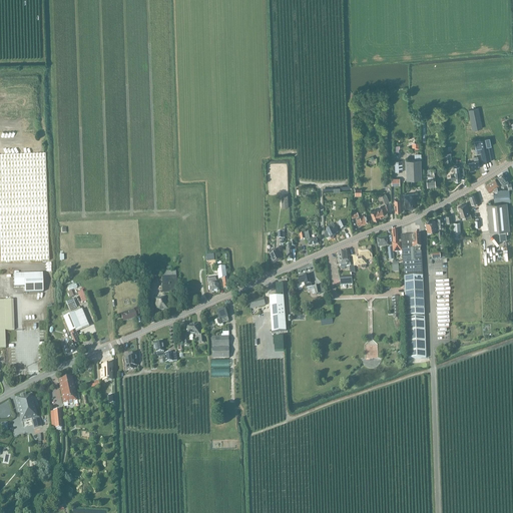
[(469,110),(473,130),(483,128),(479,108),(469,110)]
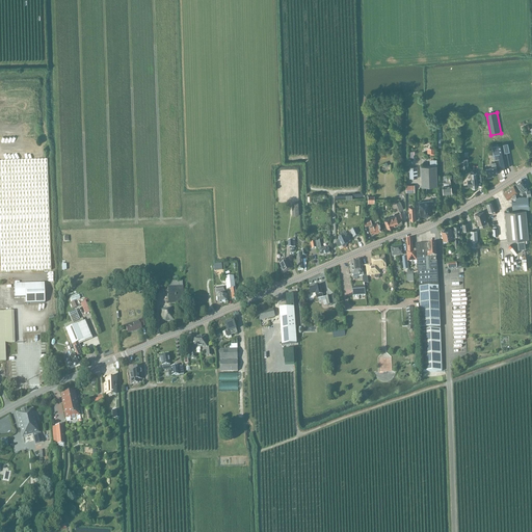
[(503,144),(493,147),(495,160),(499,159),(501,169),(509,167),(506,152),(509,152),(508,143),(503,144)]
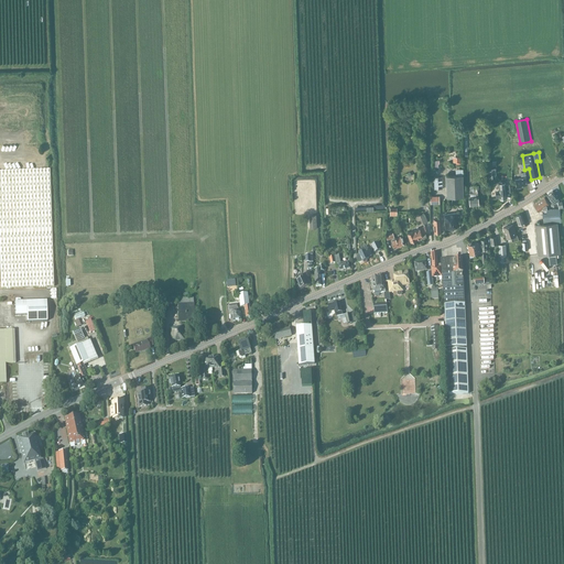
[(0,171),(0,270),(0,271),(1,289),(54,286),(50,170),(0,171)]
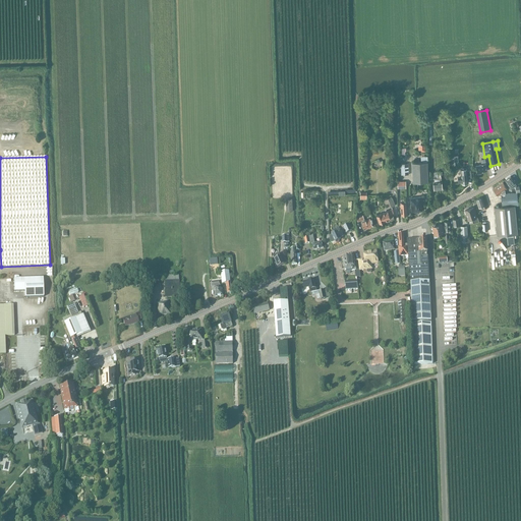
[(485,160),(480,160),(481,164),(476,165),(477,173),(478,173),(479,174),(481,173),(482,172),(487,171),(485,160)]
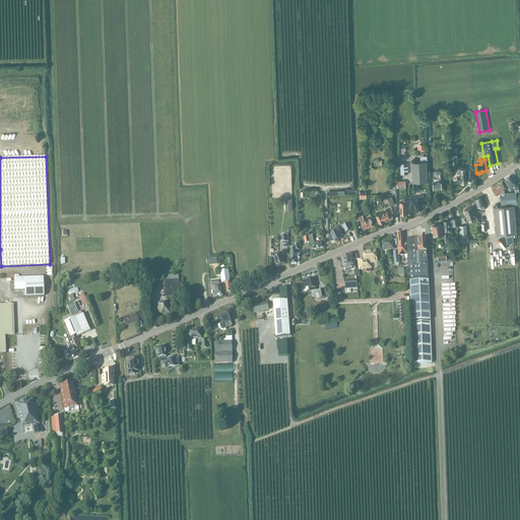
[(411,163),(412,183),(428,182),(427,161),(411,163)]
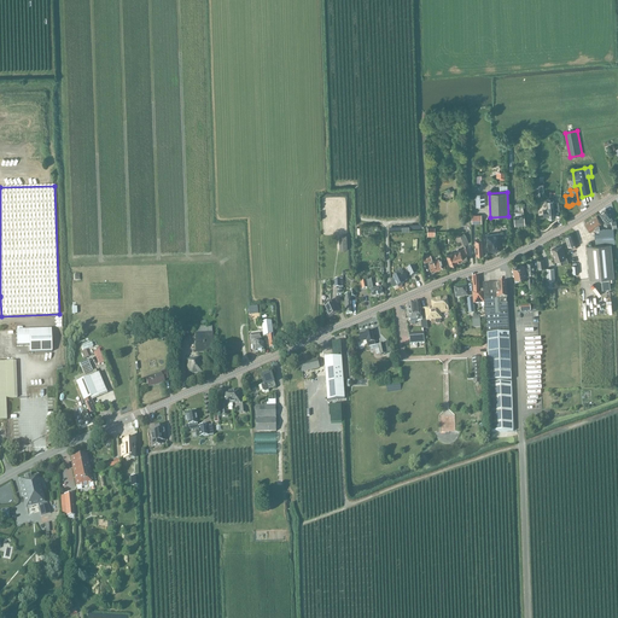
[(548,210),(543,211),(544,217),(548,216),(548,217),(555,217),(555,211),(560,211),(559,202),(554,203),(554,200),(547,202),(547,203),(548,210)]
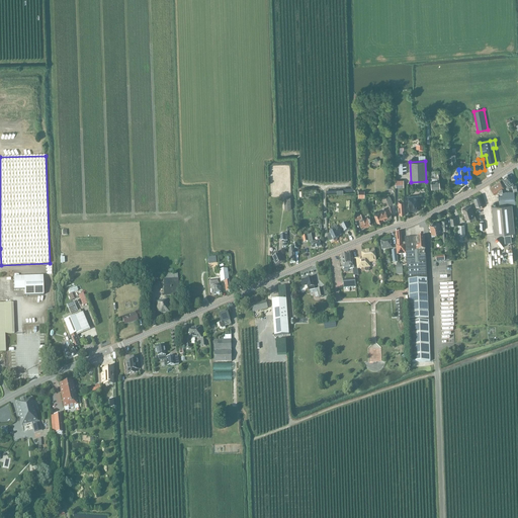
[(508,175),(502,179),(508,187),(514,183),(508,175)]
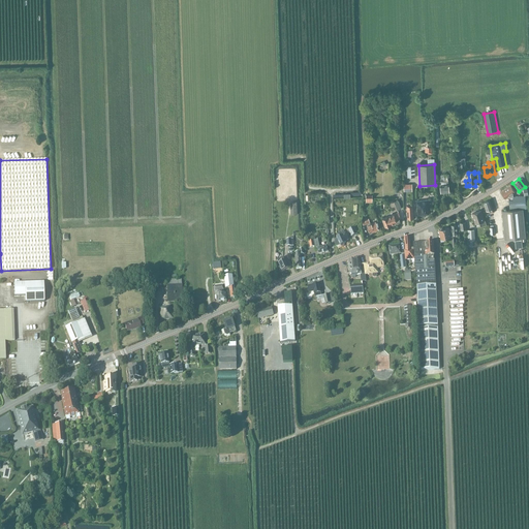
[(501,191),(505,197),(507,196),(508,197),(514,197),(512,192),(516,190),(511,184),(501,191)]
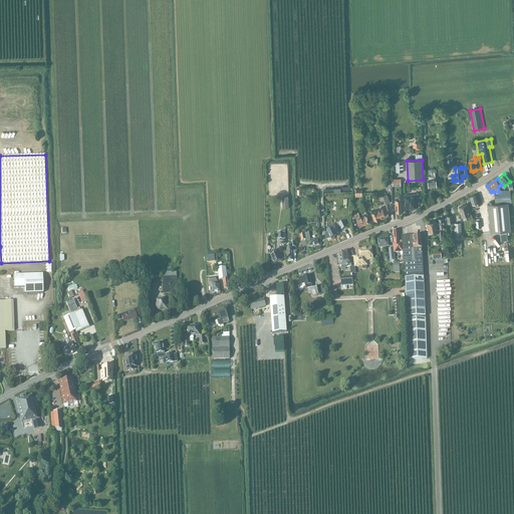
[(429,188),(437,187),(436,180),(428,181),(429,188)]
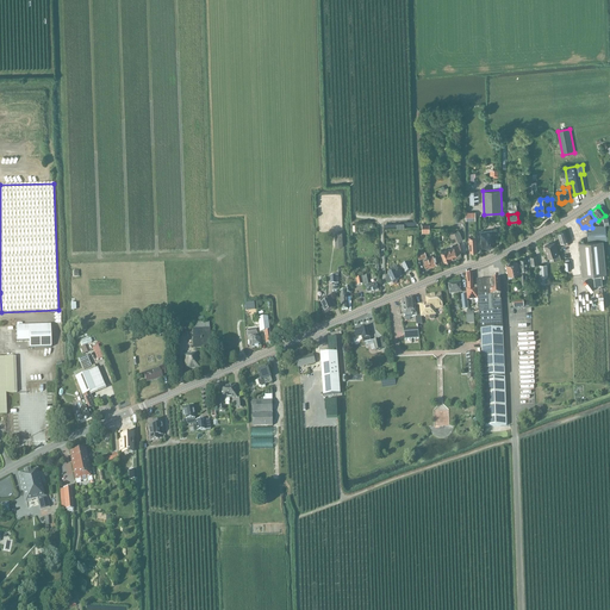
[(587,242),(579,242),(582,275),(605,273),(603,240),(607,240),(605,226),(592,228),(586,228),(587,242)]
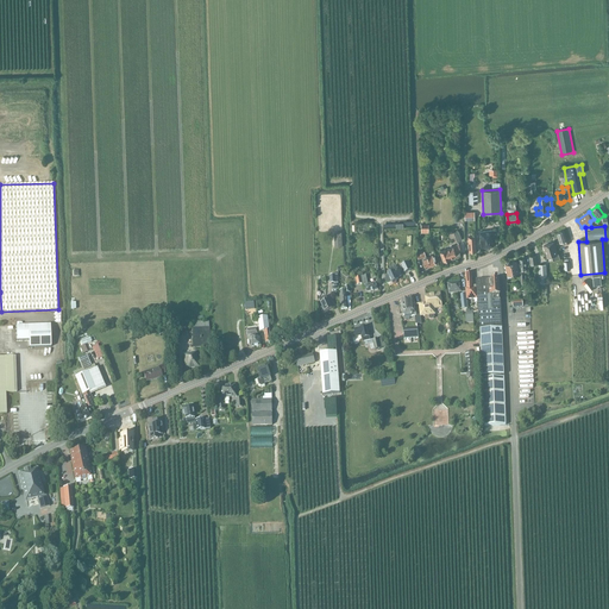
[(494,246),(494,239),(494,231),(479,232),(482,248),(494,246)]
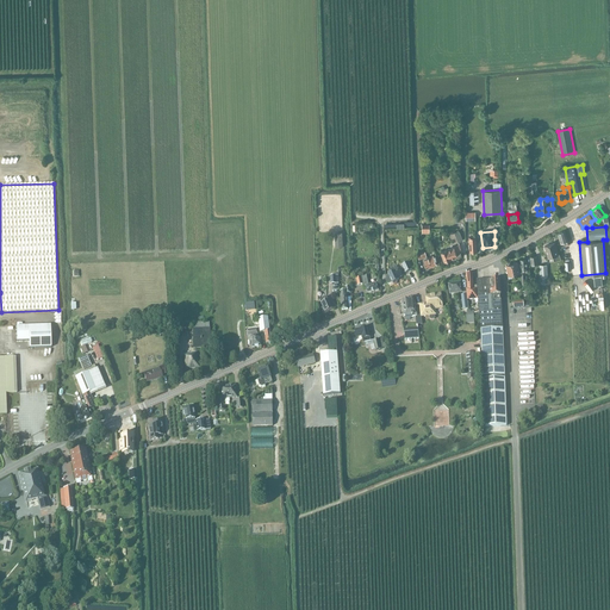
[(565,231),(558,234),(562,248),(568,246),(565,231)]
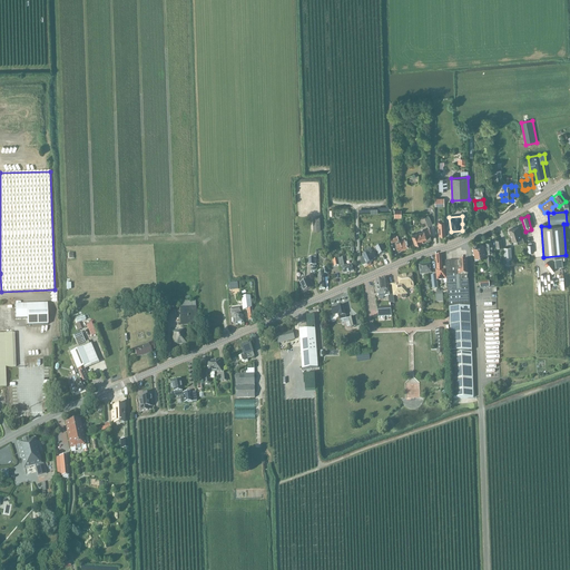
[(517,239),(518,244),(523,242),(522,237),(521,238),(518,227),(509,231),(512,242),(517,239)]
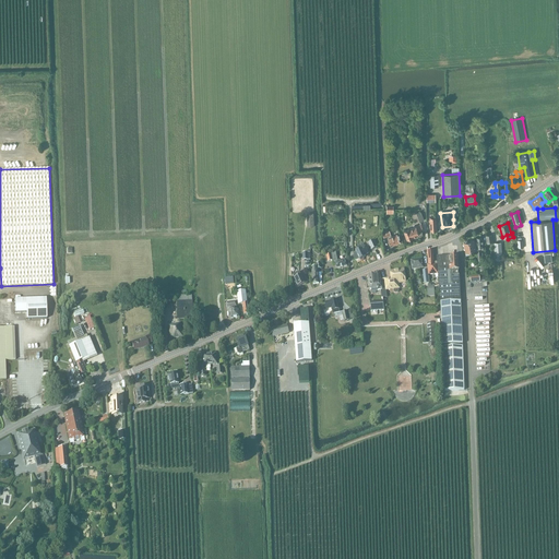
[(404,230),(407,239),(414,237),(415,237),(417,236),(419,235),(419,233),(424,230),(421,224),(404,230)]
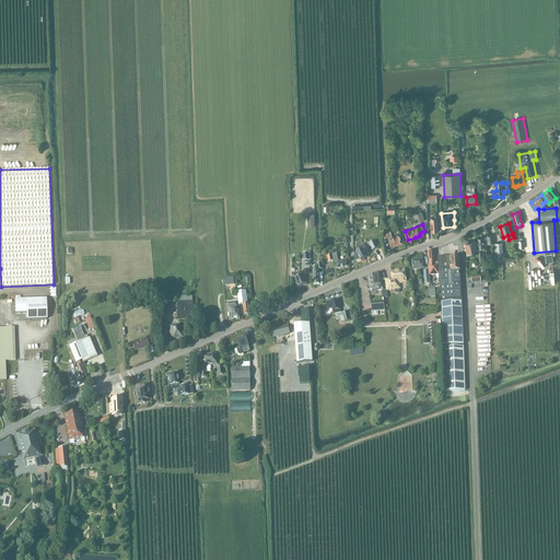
[(389,238),(392,246),(401,243),(398,235),(392,237),(389,238)]
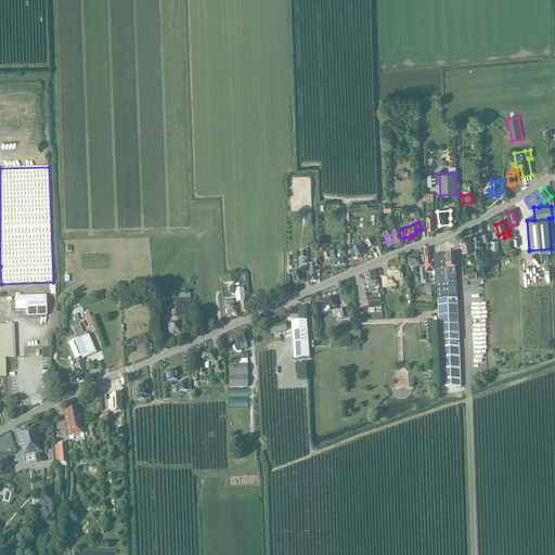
[(365,242),(369,248),(374,245),(372,239),(365,242)]
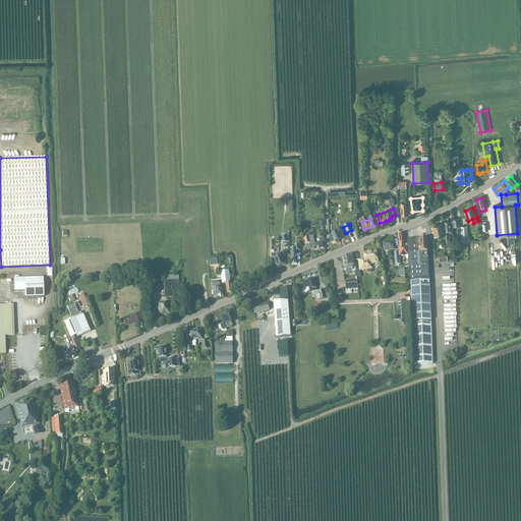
[(444,233),(443,228),(443,224),(437,225),(436,224),(433,225),(433,226),(432,226),(433,234),(444,233)]
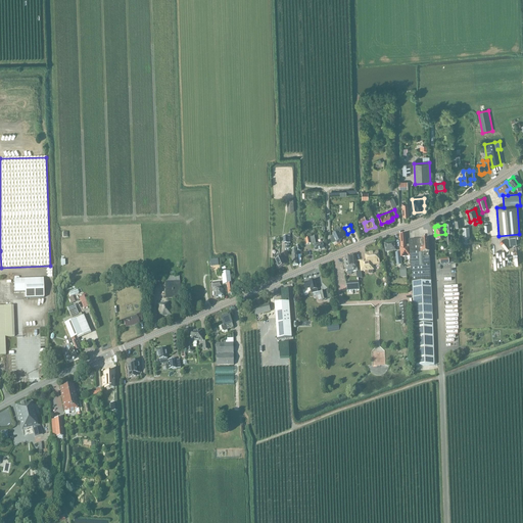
[(333,236),(331,237),(332,242),(333,243),(336,242),(336,243),(337,243),(338,244),(340,243),(340,242),(340,241),(342,240),(341,239),(344,238),(341,231),(341,232),(339,228),(336,230),(333,231),(335,235),(333,236)]
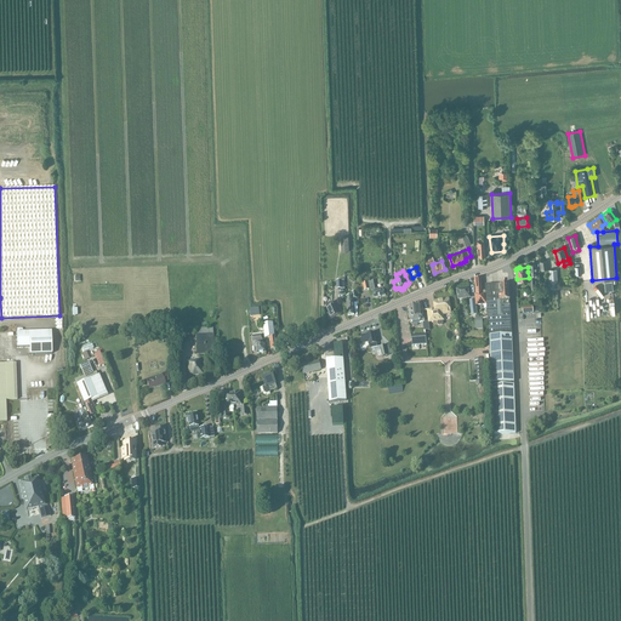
[(482,278),(474,279),(476,294),(474,294),(476,306),(484,305),(486,305),(486,291),(482,291),(482,278)]
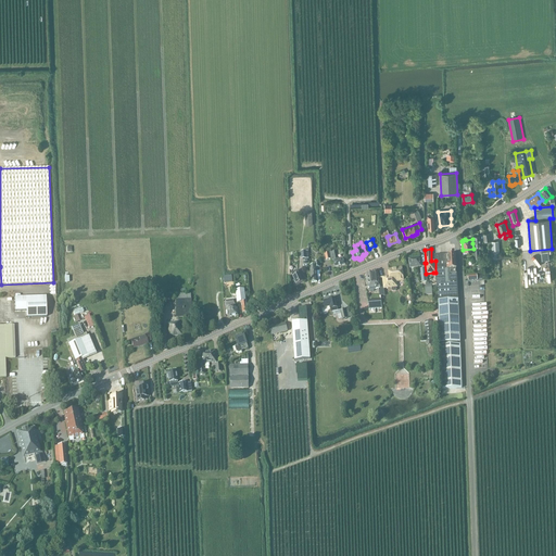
[(325,254),(326,261),(329,260),(330,262),(333,261),(335,267),(345,265),(343,258),(336,261),(333,252),(325,254)]
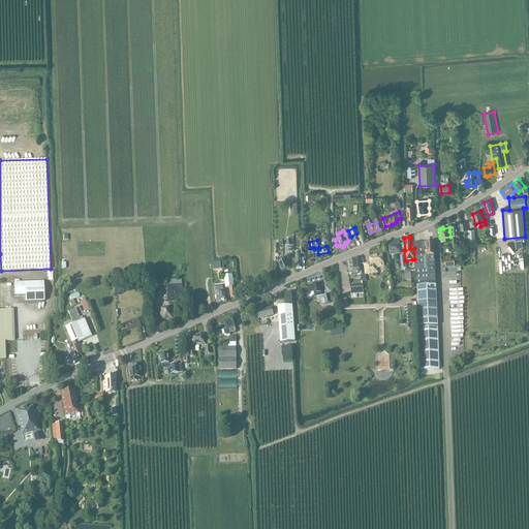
[(433,242),(413,244),(414,248),(414,259),(414,262),(415,271),(416,271),(421,370),(439,370),(438,328),(436,285),(435,268),(433,242)]
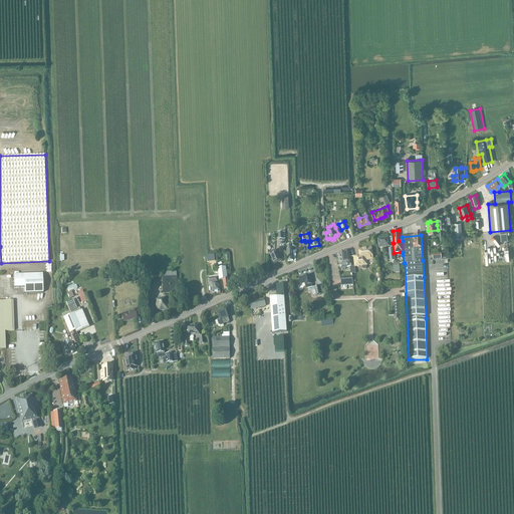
[(377,239),(378,247),(390,246),(389,238),(377,239)]
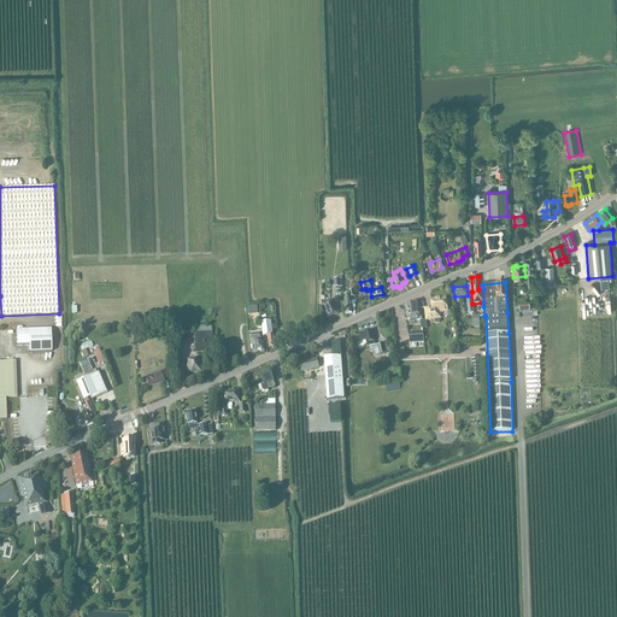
[(353,291),(350,291),(350,294),(344,294),(346,313),(352,313),(351,297),(354,297),(353,291)]
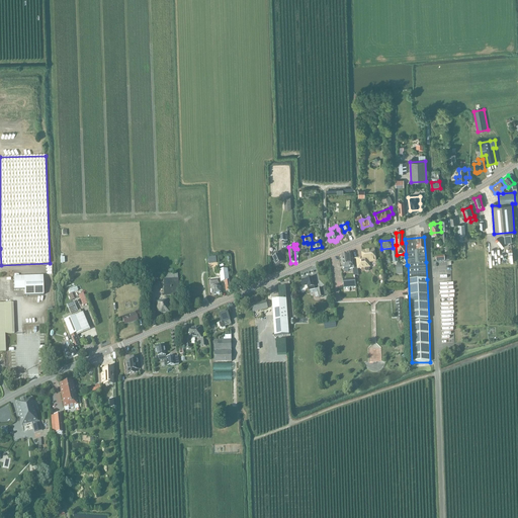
[(365,267),(365,270),(366,271),(368,271),(369,270),(369,267),(369,262),(375,261),(374,249),(369,250),(369,251),(362,252),(363,258),(357,259),(358,268),(365,267)]
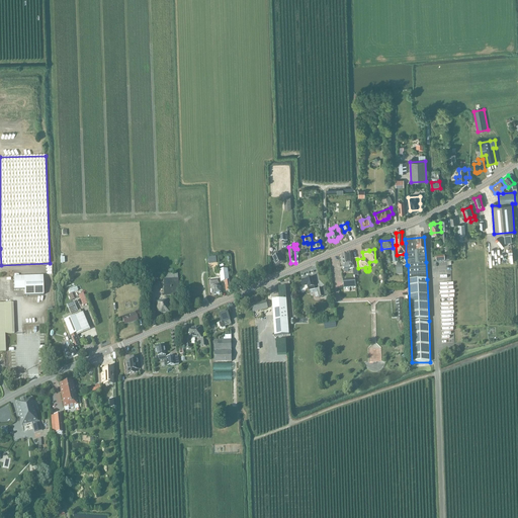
[(277,252),(271,255),(273,258),(274,261),(273,262),(274,265),(276,264),(276,265),(282,263),(279,255),(277,252)]
